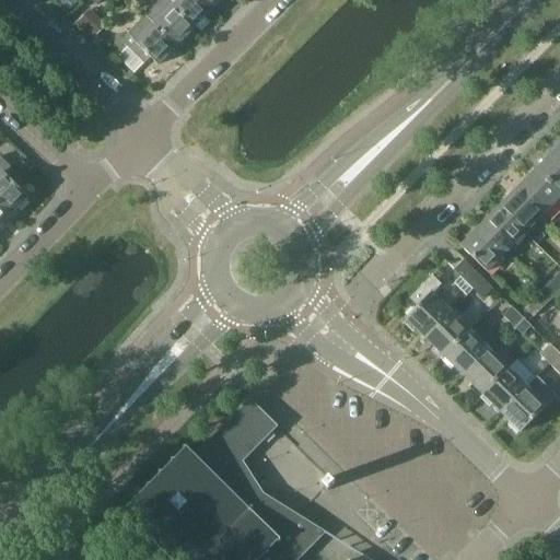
[(72,0),(61,0),(59,2),(69,12),(77,4),(72,0)]
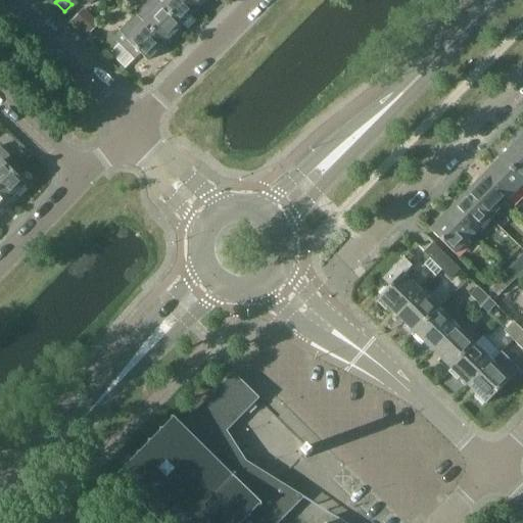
[(164,44),(181,27),(161,7),(153,0),(150,0),(135,15),(164,44)]
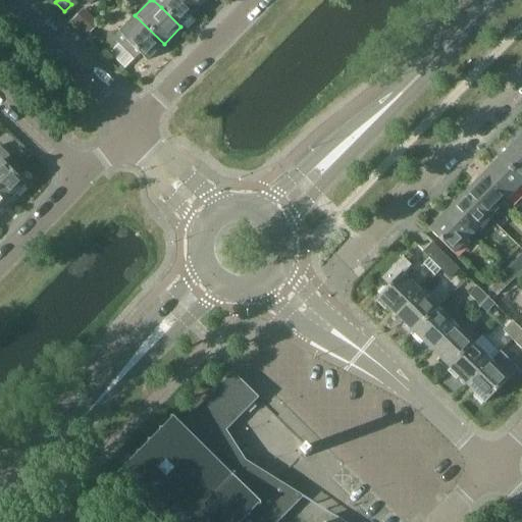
[(180,27),(198,9),(188,0),(167,0),(161,7),(180,27)]
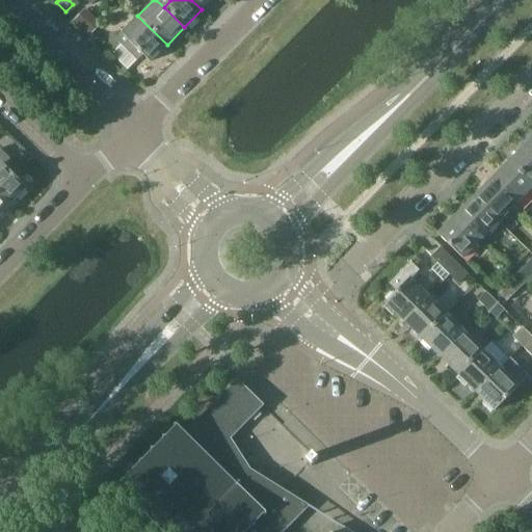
[(191,0),(202,9),(210,0),(191,0)]
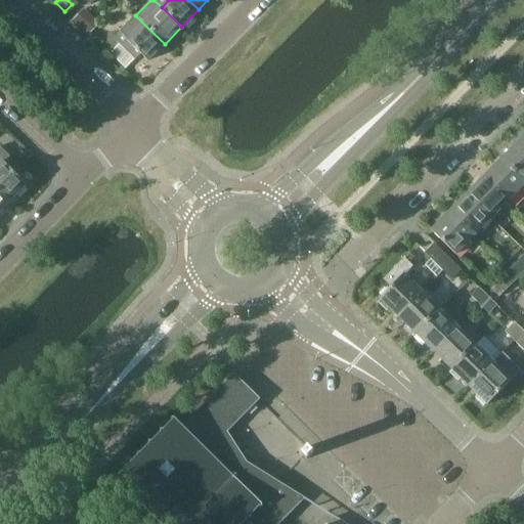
[(84,9),(73,22),(88,36),(99,24),(84,9)]
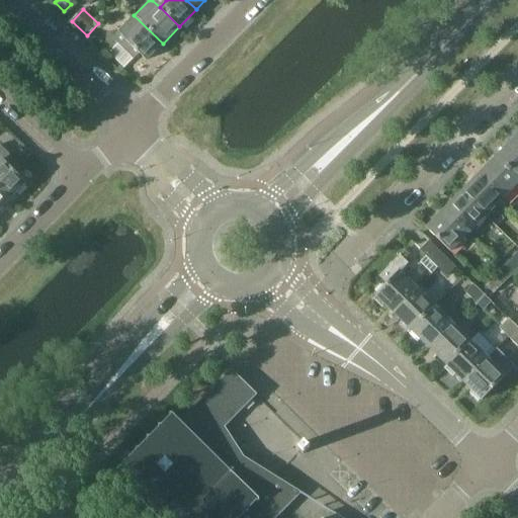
[(146,61),(163,44),(134,15),(111,38),(134,60),(139,54),(146,61)]
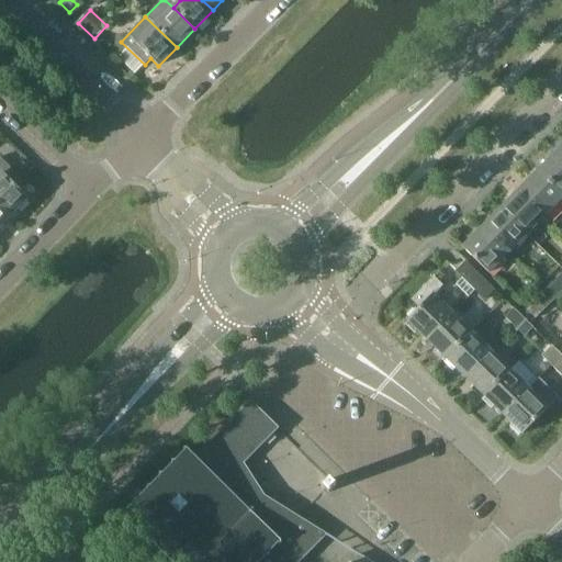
[(561,156),(558,152),(539,171),(561,193),(561,156)]
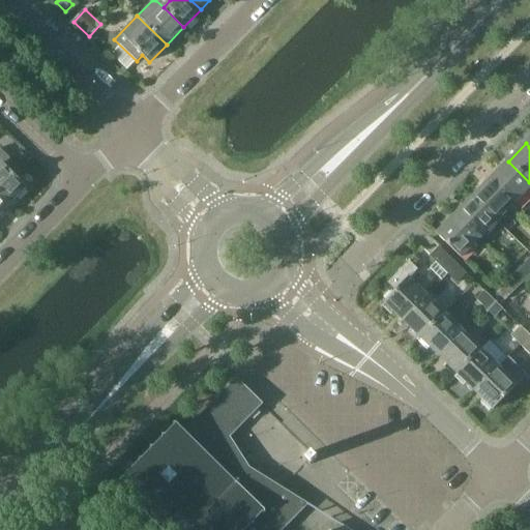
[(0,197),(9,206),(27,187),(3,164),(9,158),(0,148),(0,197)]
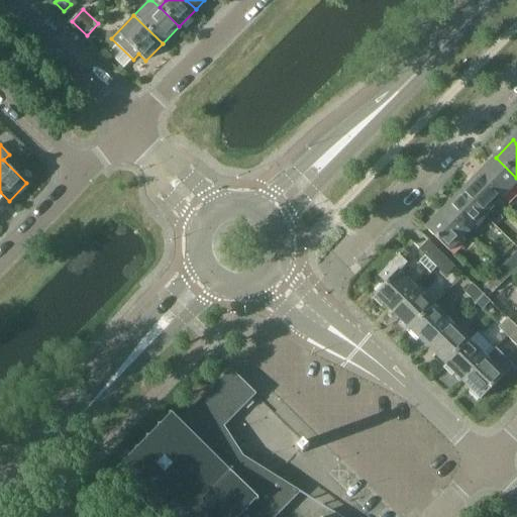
[(516,178),(496,158),(479,175),(502,198),(516,183),(516,178)]
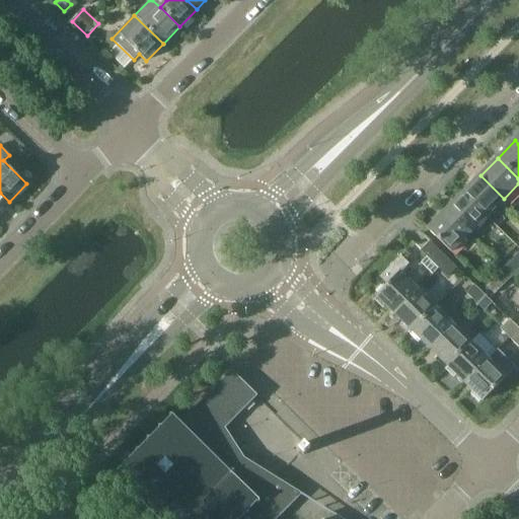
[(480,175),(463,193),(488,216),(504,199),(480,175)]
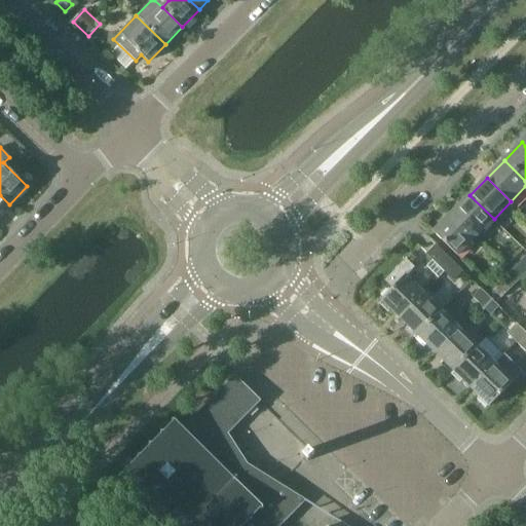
[(0,213),(9,204),(0,195),(0,213)]
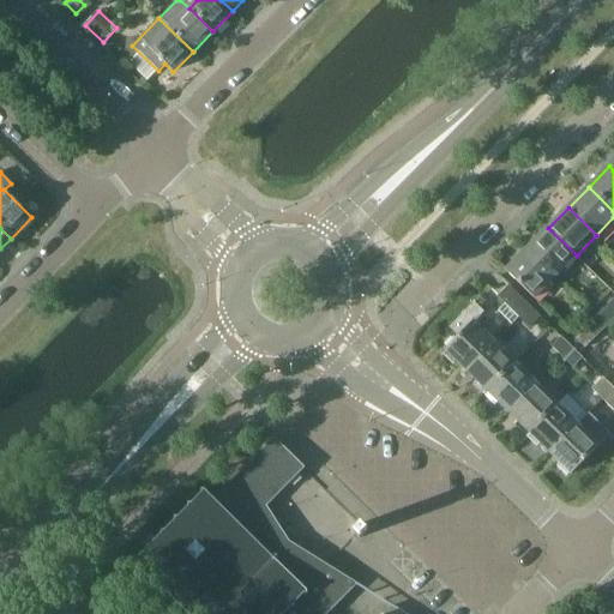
[(548,228),(528,250),(557,277),(577,256),(548,228)]
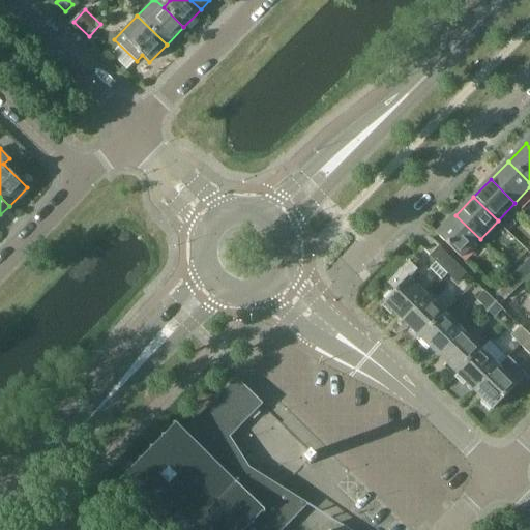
[(455,215),(437,234),(444,241),(462,258),(480,239),(455,215)]
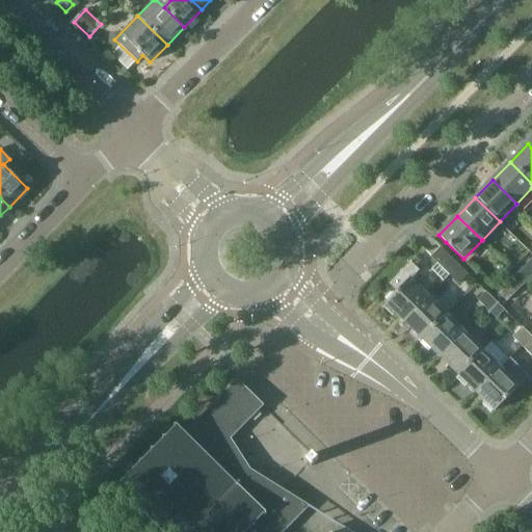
[(459,266),(441,247),(431,258),(450,275),(459,266)]
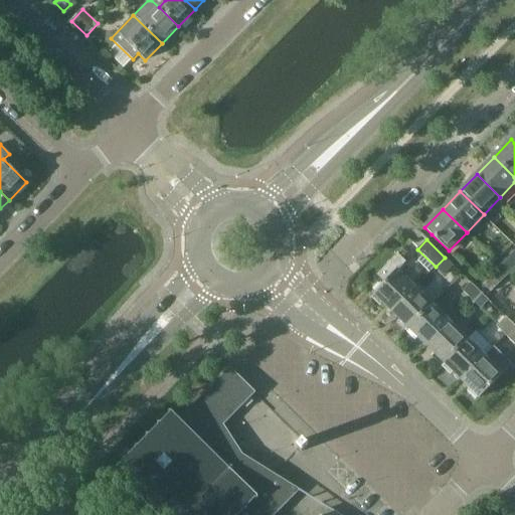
[(383,283),(373,294),(390,311),(414,287),(397,272),(405,263),(397,254),(376,276),(383,283)]
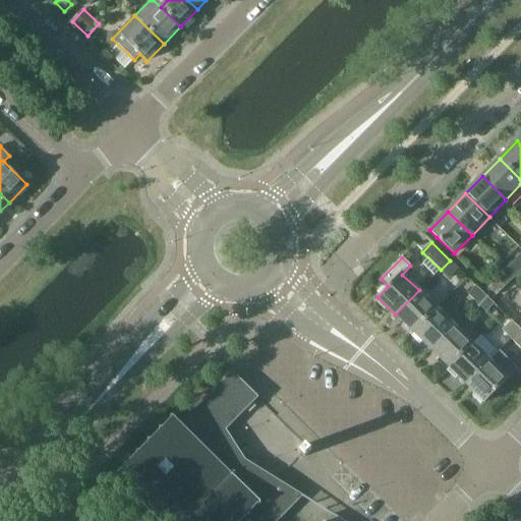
[(459,270),(450,261),(441,270),(450,279),(459,270)]
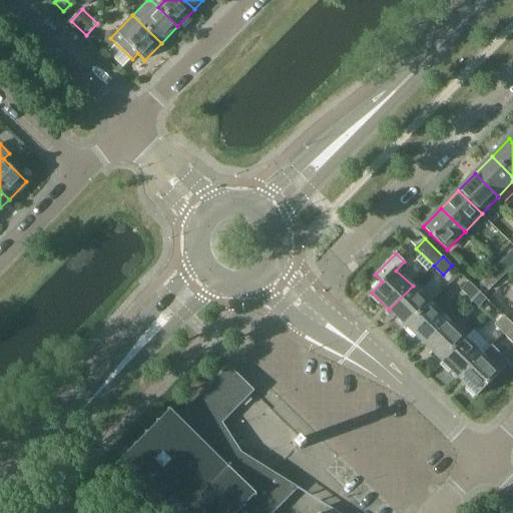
[(506,274),(512,267),(512,264),(506,258),(498,266),(506,274)]
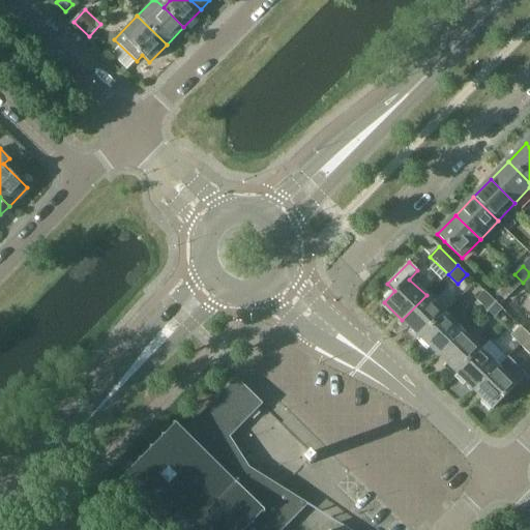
[(513,292),(523,283),(514,274),(505,284),(513,292)]
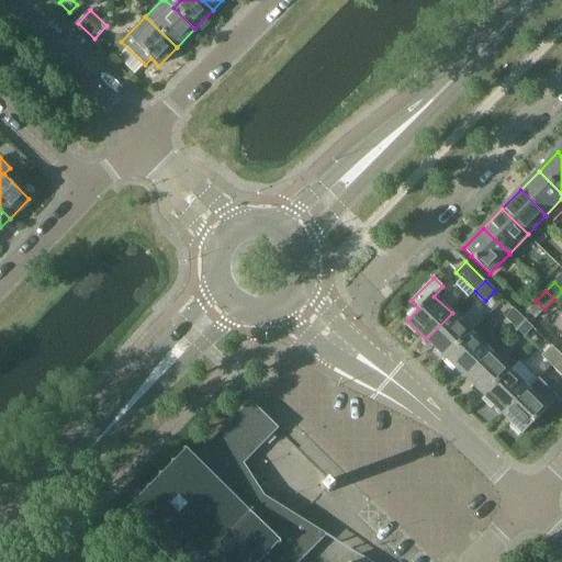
[(536,319),(544,310),(536,301),(527,311),(536,319)]
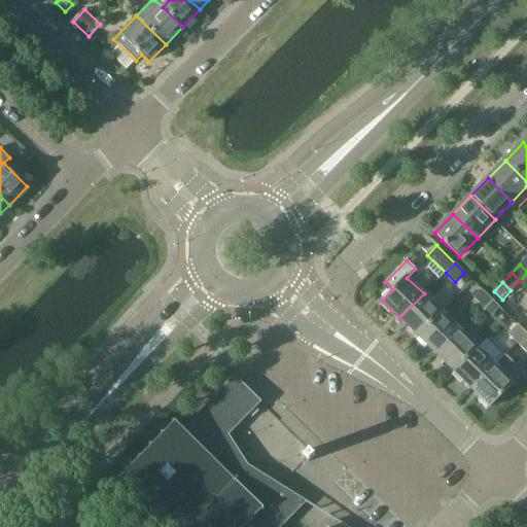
[(475,297),(483,306),(490,297),(482,289),(475,297)]
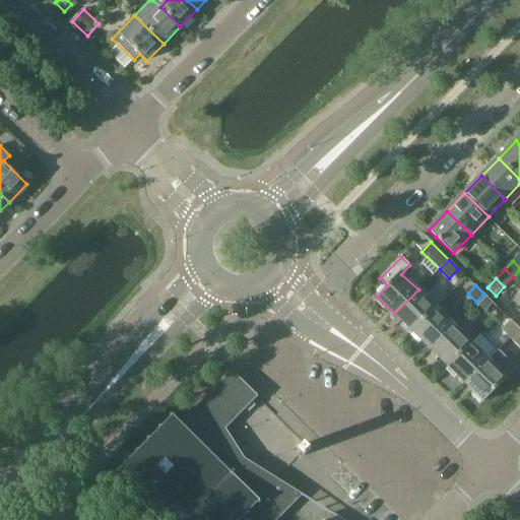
[(418,289),(394,314),(412,332),(436,308),(418,289)]
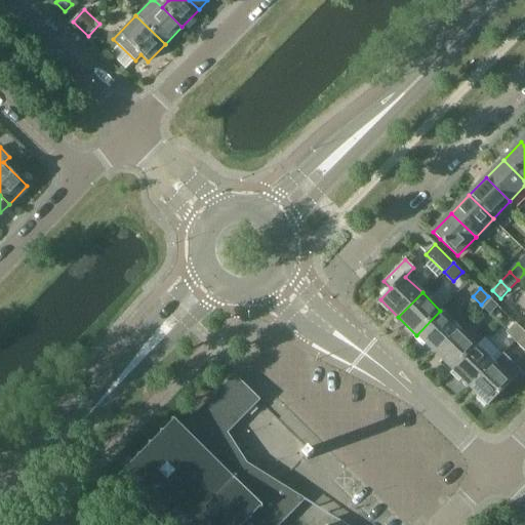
[(498,307),(488,296),(481,305),(490,315),(498,307)]
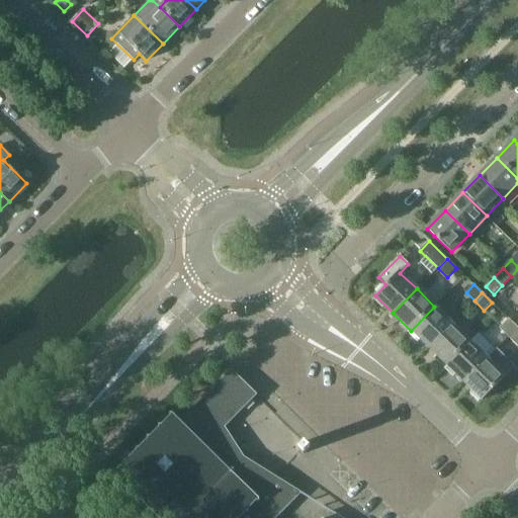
[(434,307),(411,331),(429,348),(452,324),(434,307)]
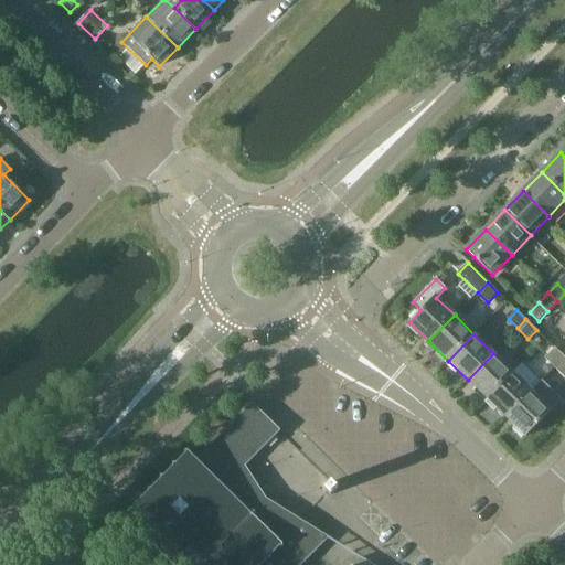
[(545,359),(555,368),(564,358),(555,349),(545,359)]
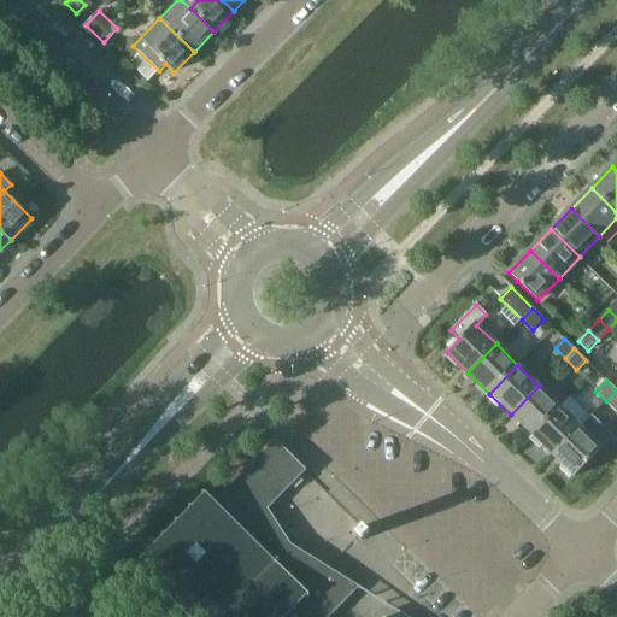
[(539,386),(511,415),(532,435),(560,406),(539,386)]
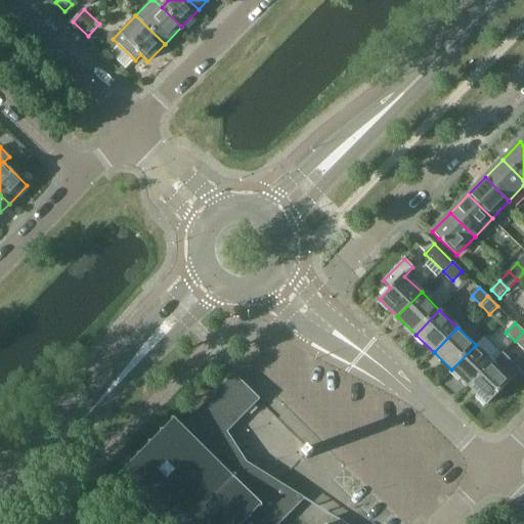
[(523,332),(515,341),(523,350),(523,332)]
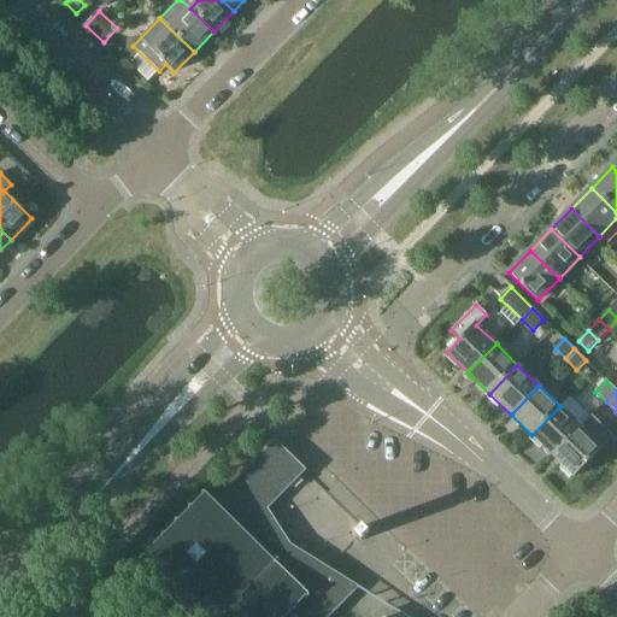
[(560,406),(532,435),(553,456),(581,427),(560,406)]
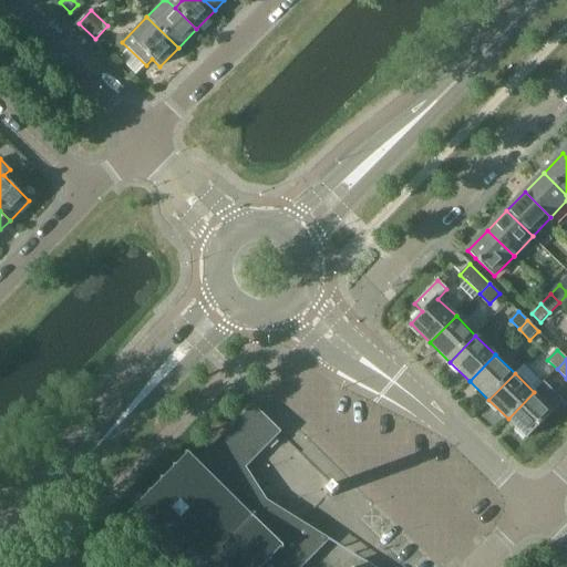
[(534,392),(508,419),(527,437),(554,411),(562,403),(543,384),(534,392)]
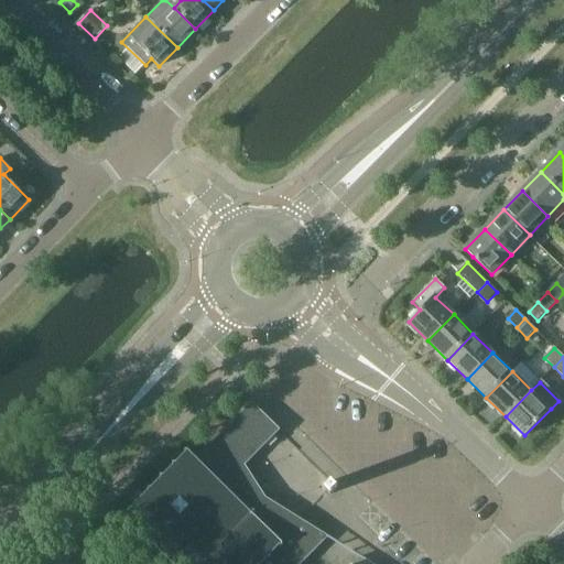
[(280,430),(252,403),(197,459),(187,449),(185,449),(185,452),(186,454),(176,464),(175,463),(172,463),(173,465),(174,466),(164,477),(163,476),(161,475),(161,477),(162,479),(152,489),(151,488),(149,488),(149,490),(150,491),(140,502),(139,501),(137,501),(137,503),(138,505),(127,516),(126,513),(123,513),(123,516),(172,563),(302,563),(328,537),(301,520),(274,503),(279,499),(264,486),(261,490),(246,466),(267,443),(271,447),(278,441),(273,436),(280,430)]
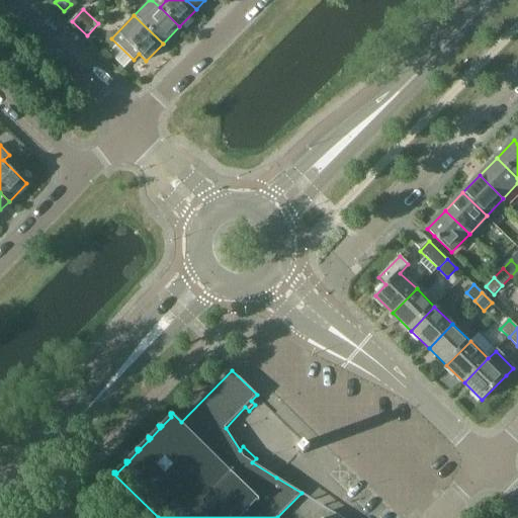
[(310,447),(305,441),(297,448),(304,454),(310,447)]
